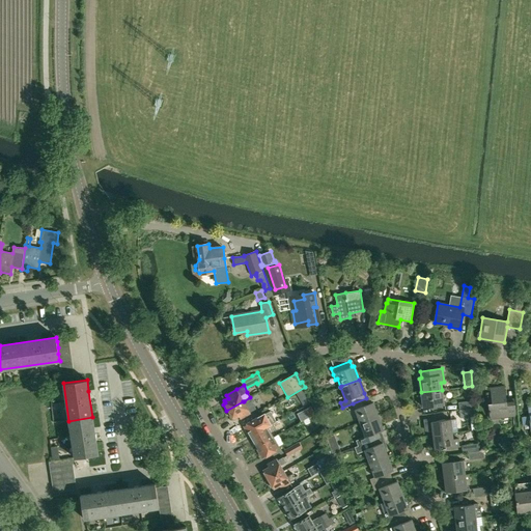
[(490,419),(512,416),(513,425),(518,425),(515,416),(516,416),(514,398),(506,399),(505,386),(490,388),(492,403),(488,403),(490,419)]
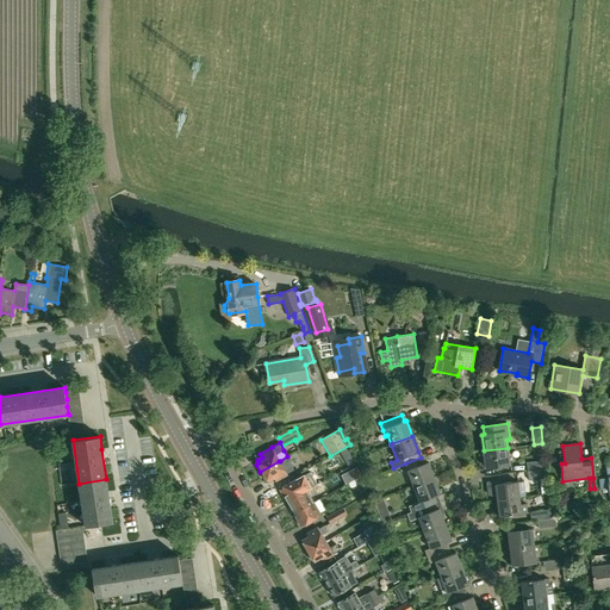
[(340,450),(343,458),(352,453),(348,446),(340,450)]
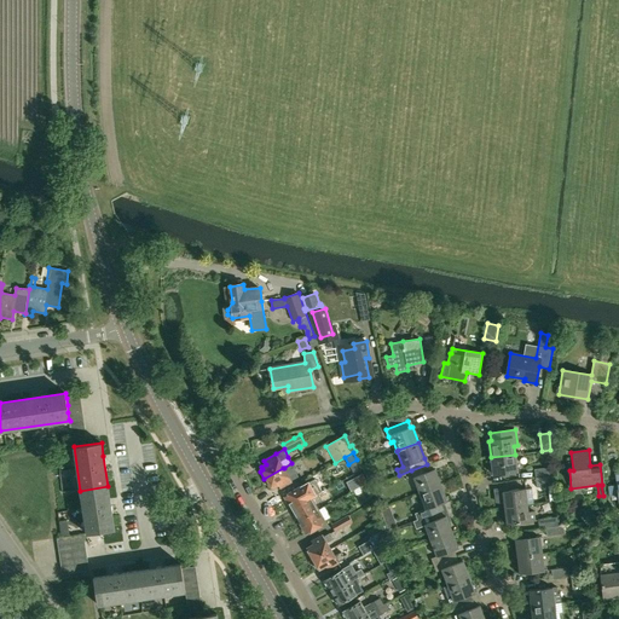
[(491,457),(493,474),(516,470),(515,455),(491,457)]
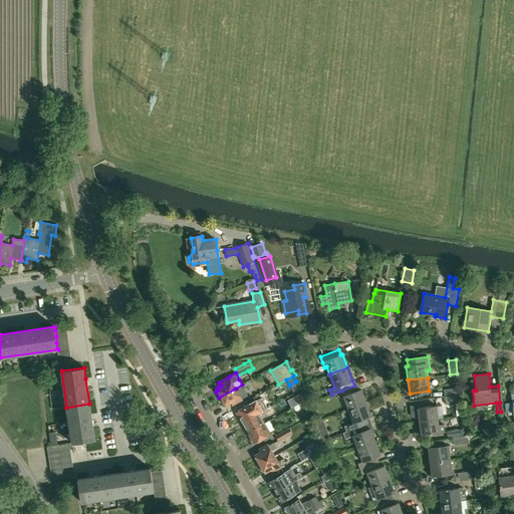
[(247,396),(247,395),(245,393),(247,392),(243,384),(242,384),(236,389),(235,389),(219,398),(223,404),(225,404),(226,405),(231,403),(233,406),(242,400),(241,399),(247,396)]
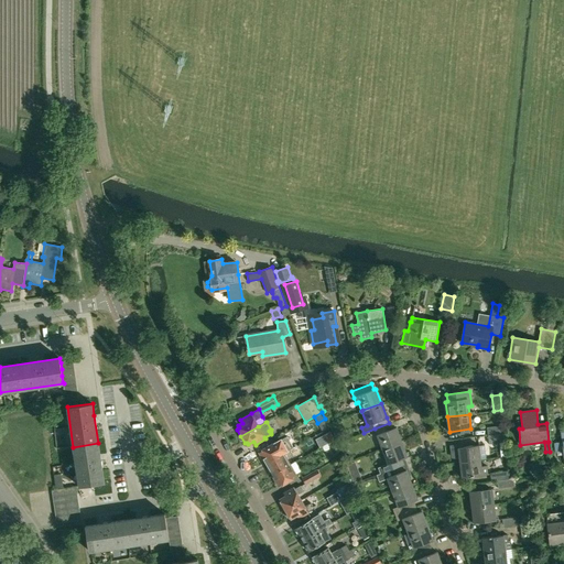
[(396,427),(391,430),(389,423),(375,429),(377,435),(382,449),(401,442),(396,427)]
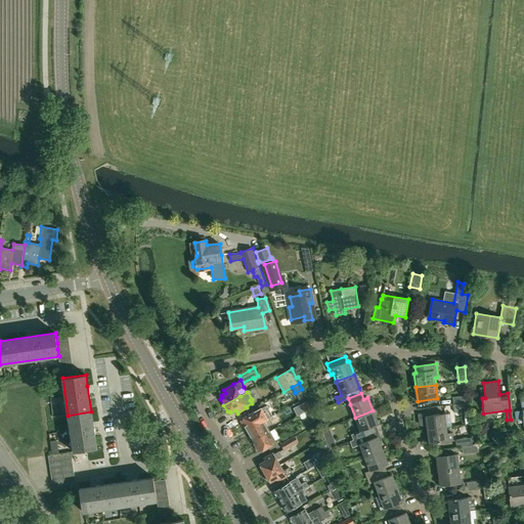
[(452,397),(453,404),(468,402),(467,395),(452,397)]
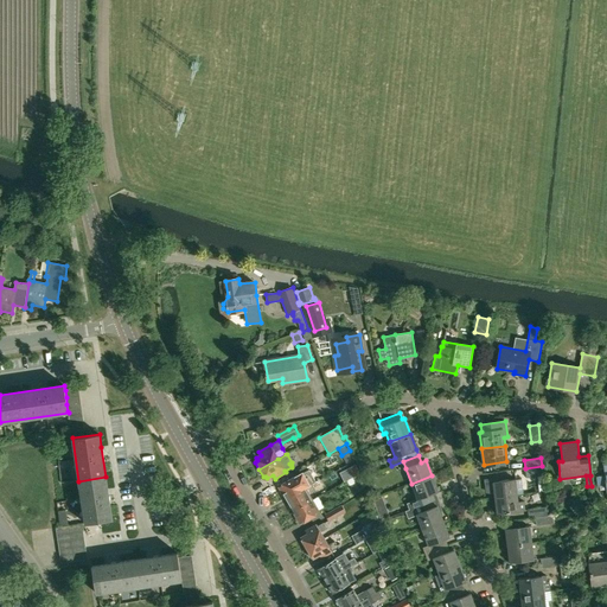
[(345,475),(346,480),(359,473),(356,464),(340,473),(342,478),(345,475)]
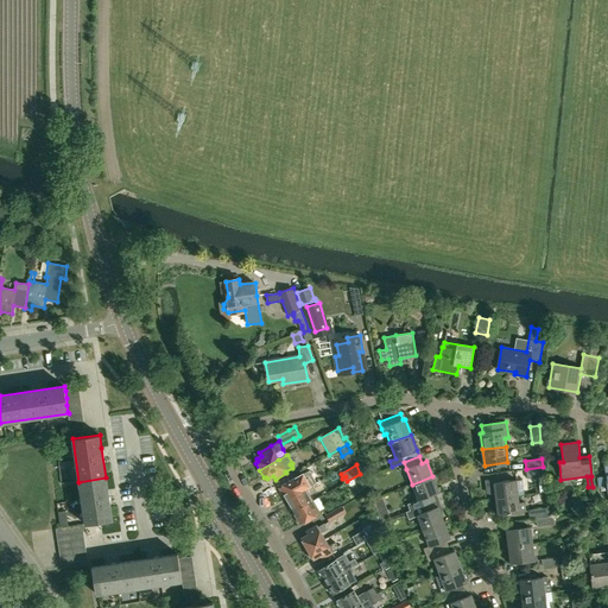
[(527,479),(544,476),(543,467),(526,469),(527,479)]
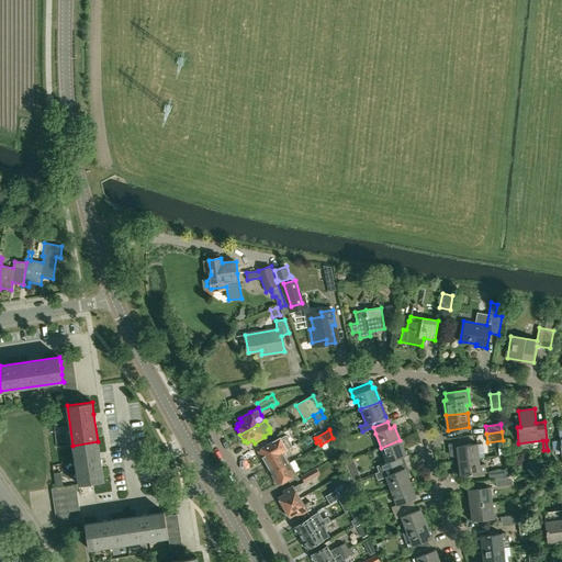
[(262,457),(266,462),(287,450),(280,438),(276,441),(259,450),(259,451),(258,452),(259,456),(261,458),(262,457)]
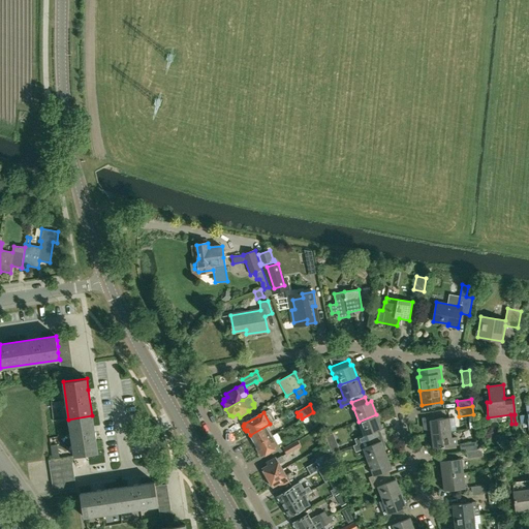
[(317,425),(313,412),(302,418),(300,419),(303,425),(307,432),(316,427),(317,425)]
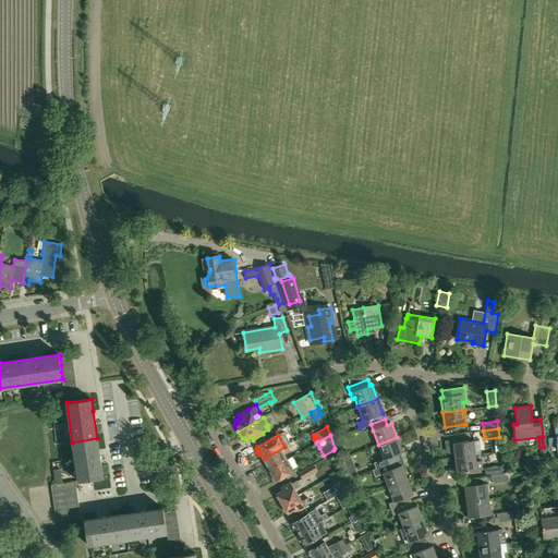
[(381,460),(384,465),(400,459),(398,453),(403,451),(397,437),(378,445),(384,459),(381,460)]
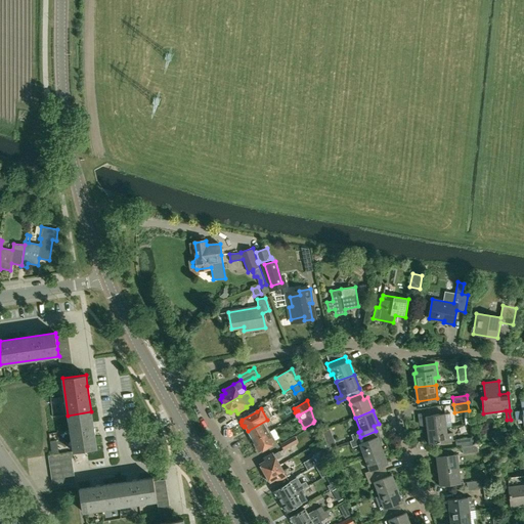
[(74,452),(97,448),(91,411),(68,416),(74,452)]
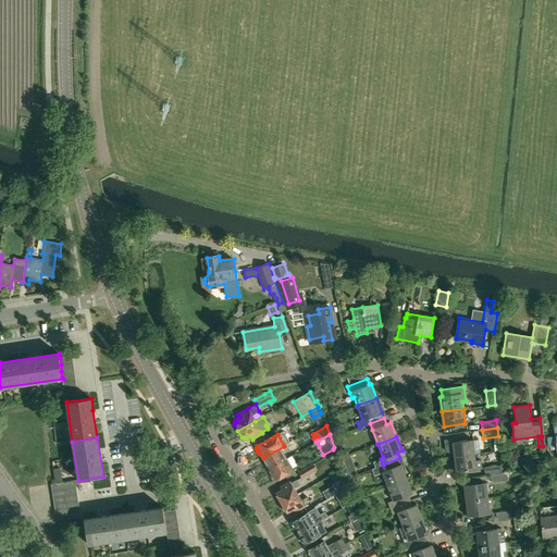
[(454,453),(454,456),(474,454),(472,440),(453,442),(453,440),(445,441),(447,452),(454,453)]
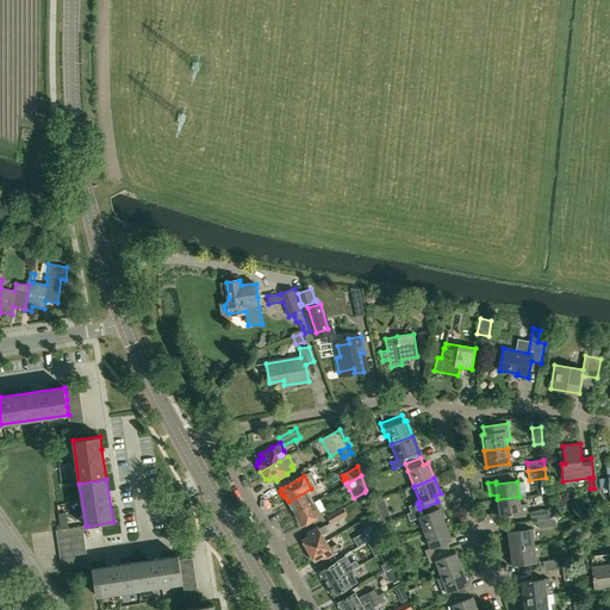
[(288,502),(296,514),(312,503),(310,498),(317,493),(313,487),(311,489),(288,502)]
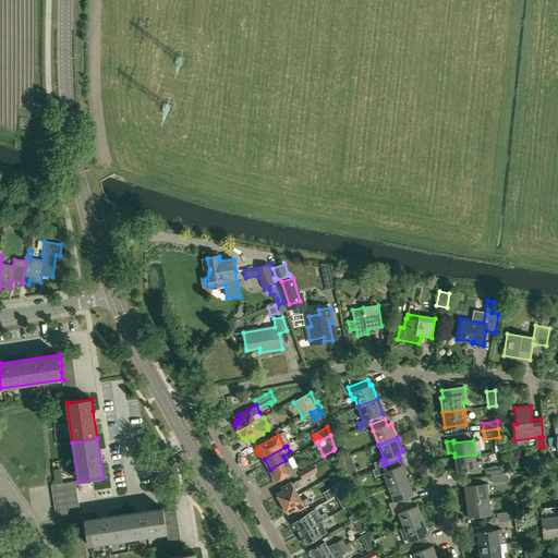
[(423,449),(416,452),(419,459),(425,456),(423,449)]
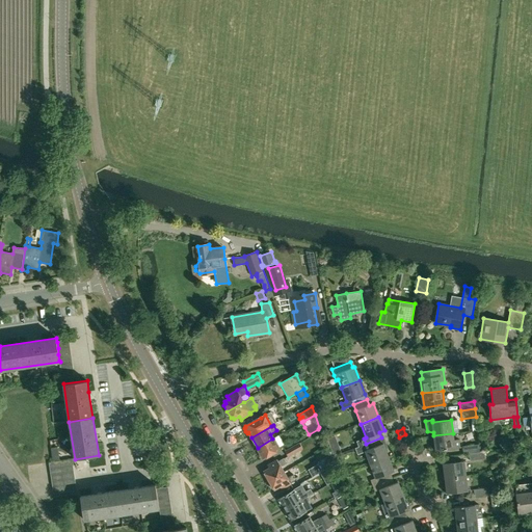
[(458,440),(454,440),(453,433),(433,435),(435,450),(455,448),(459,447),(458,440)]
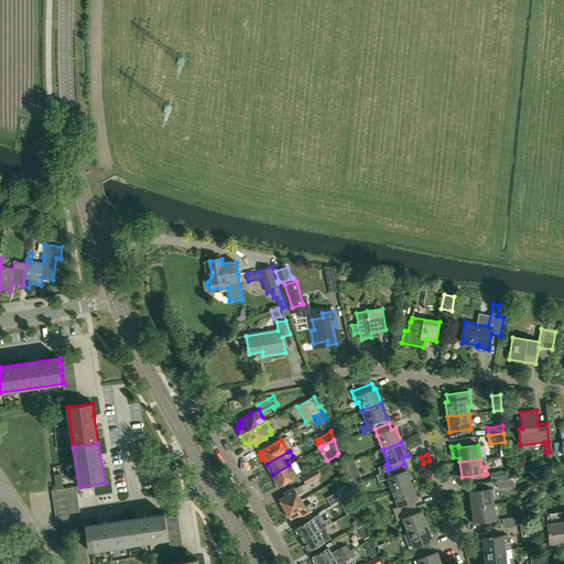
[(387,477),(392,491),(398,489),(412,485),(407,470),(404,464),(388,470),(390,476),(387,477)]
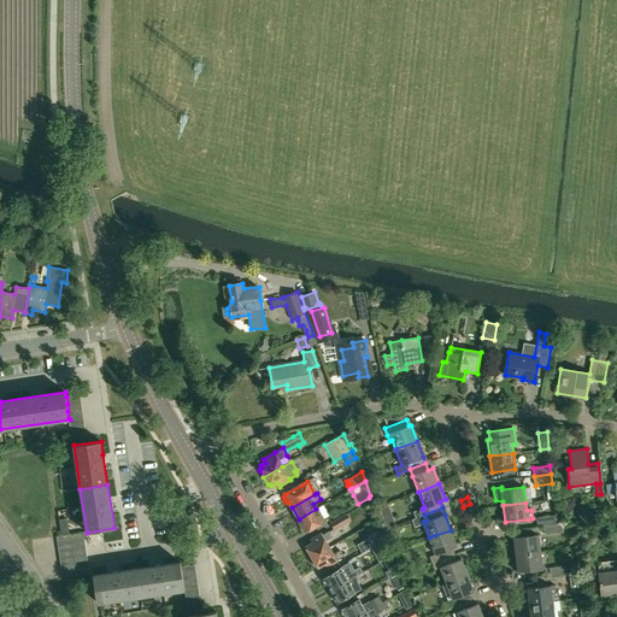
[(323,521),(316,509),(299,519),(305,530),(323,521)]
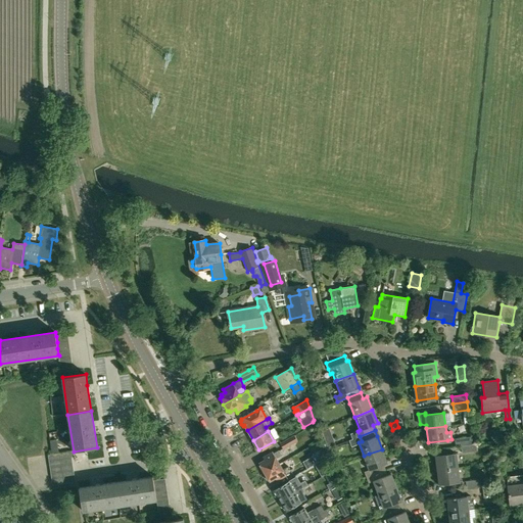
[(461,445),(472,444),(472,437),(471,436),(455,438),(456,446),(461,445)]
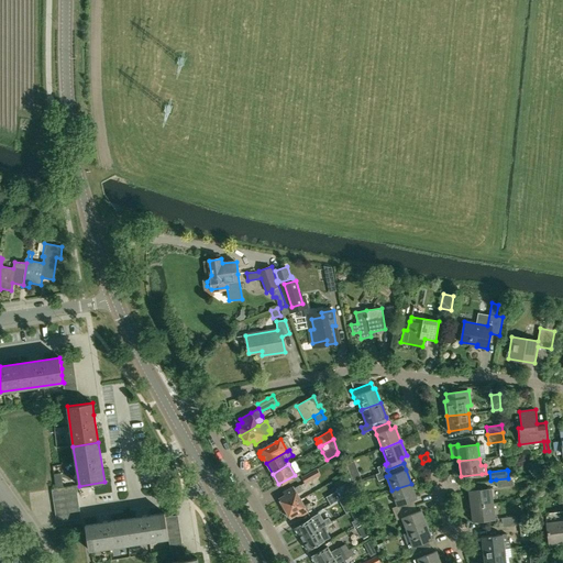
[(300,478),(304,483),(304,484),(315,477),(317,475),(315,472),(312,473),(311,472),(300,478)]
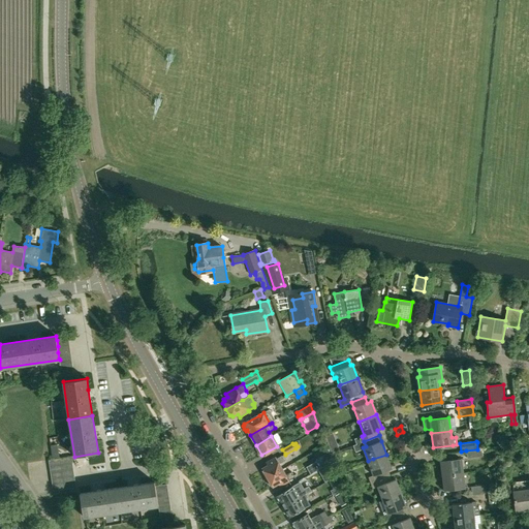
[(330,447),(332,455),(340,452),(338,444),(330,447)]
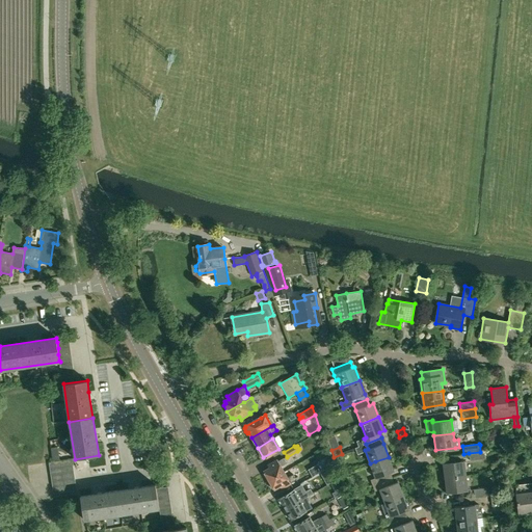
[(484,451),(480,452),(469,453),(470,460),(485,458),(484,451)]
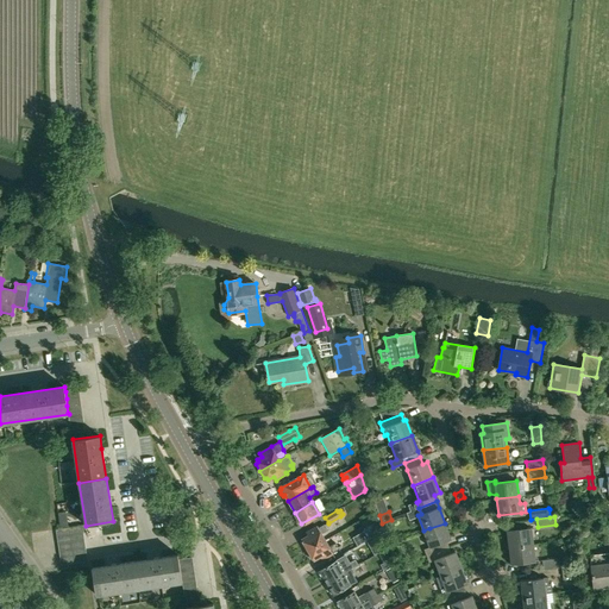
[(325,523),(318,528),(318,526),(306,533),(308,537),(303,539),(309,550),(325,540),(321,534),(328,529),(325,523)]
